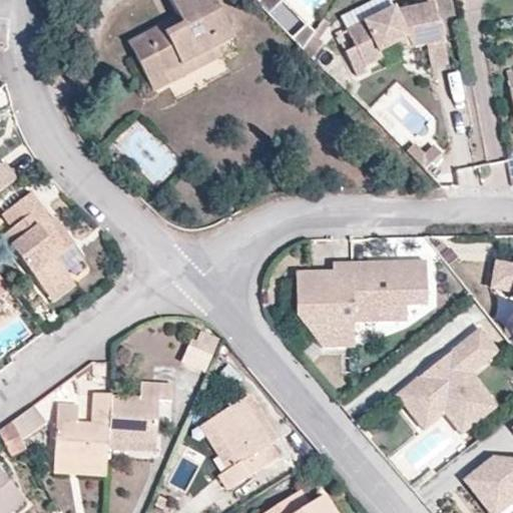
[(218,46),(234,38),(214,0),(171,0),(179,15),(184,23),(166,33),(162,24),(145,33),(152,47),(136,55),(154,90),(170,82),(166,73),(218,46)]
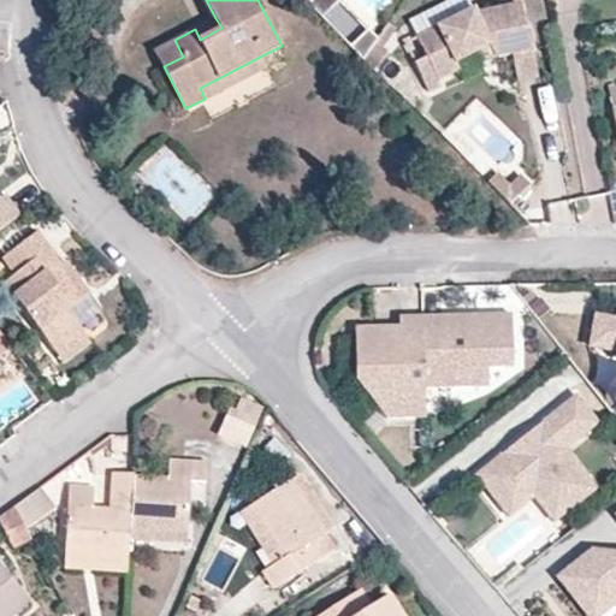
[(323,18),(339,1),(338,0),(309,0),(309,5),(323,18)]
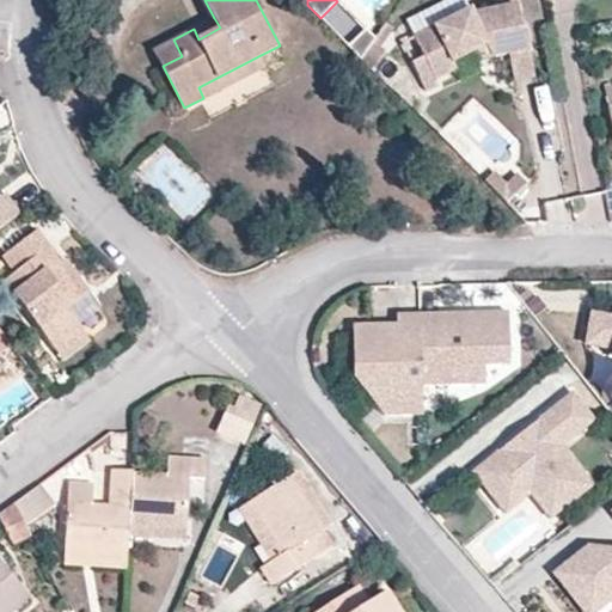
[(411,35),(466,8),(461,0),(441,0),(404,18),(411,35)]
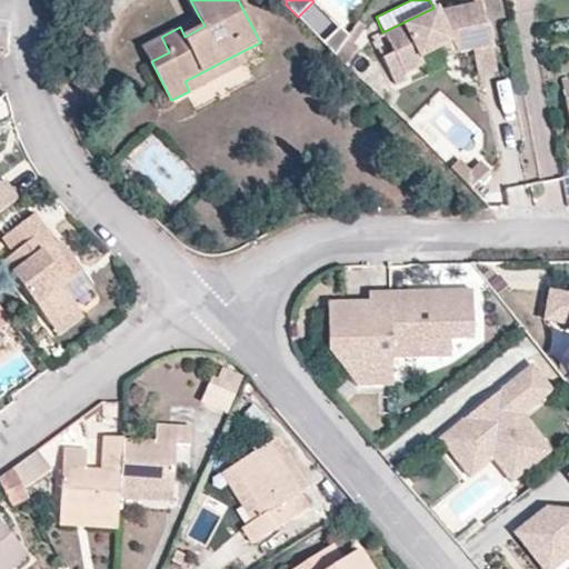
[(490,45),(487,25),(482,25),(478,2),(436,11),(433,8),(382,32),(391,51),(380,57),(393,82),(405,77),(402,72),(421,62),(419,56),(436,48),(440,46),(437,40),(447,36),(450,41),(455,51),(471,48),(490,45)]
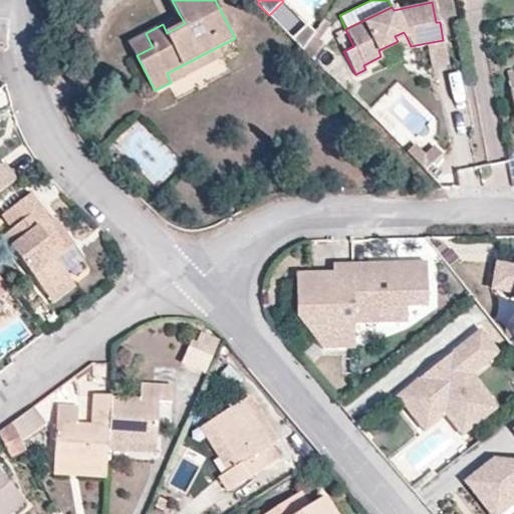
[(167,33),(185,23),(180,15),(163,24),(167,33)]
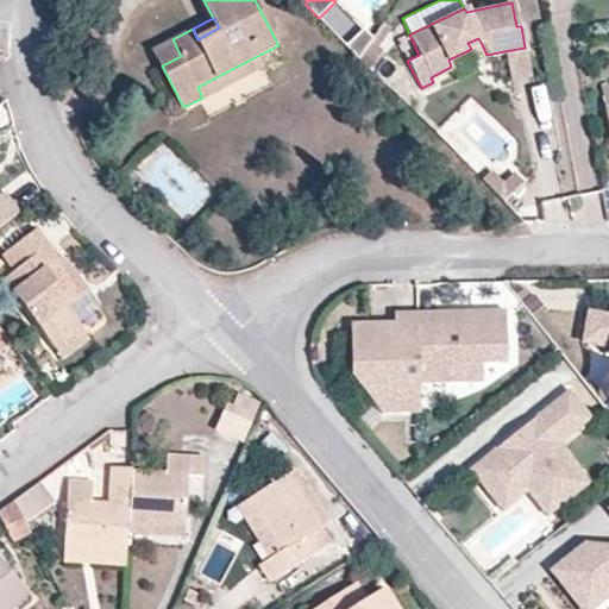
[(370,42),(372,39),(364,30),(346,48),(358,60),(370,42)]
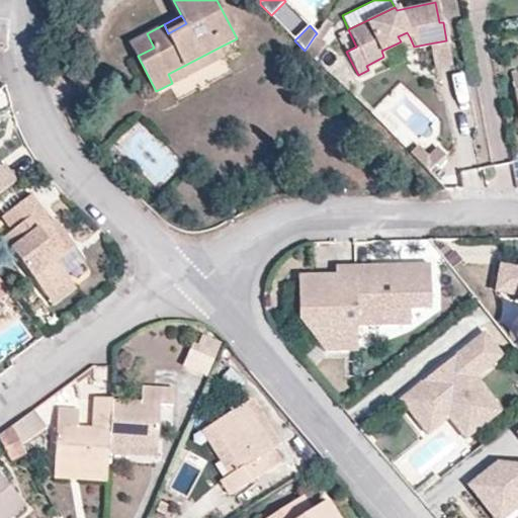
[(401,41),(410,37),(407,32),(398,36),(401,41)]
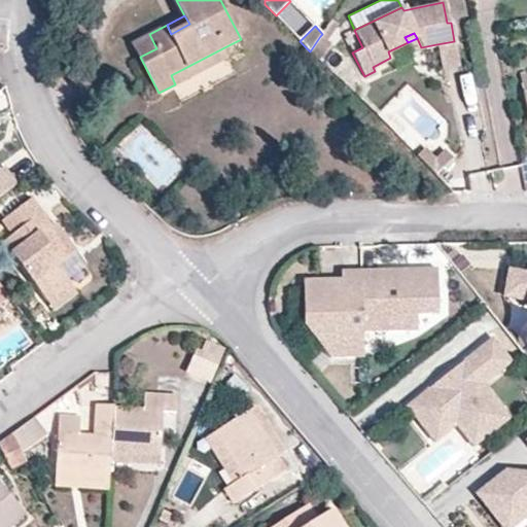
[(140,57),(156,48),(149,34),(133,42),(140,57)]
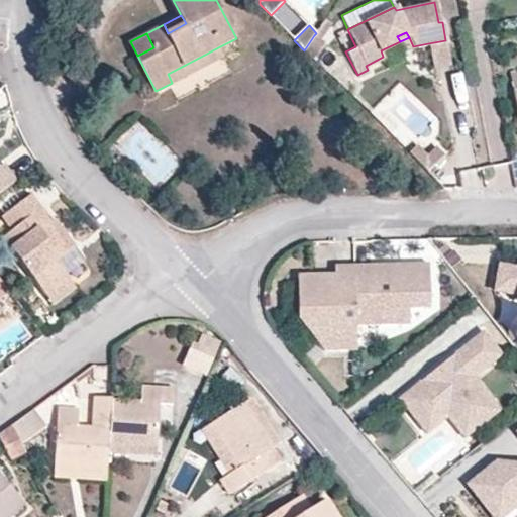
[(312,59),(324,42),(314,35),(304,50),(312,59)]
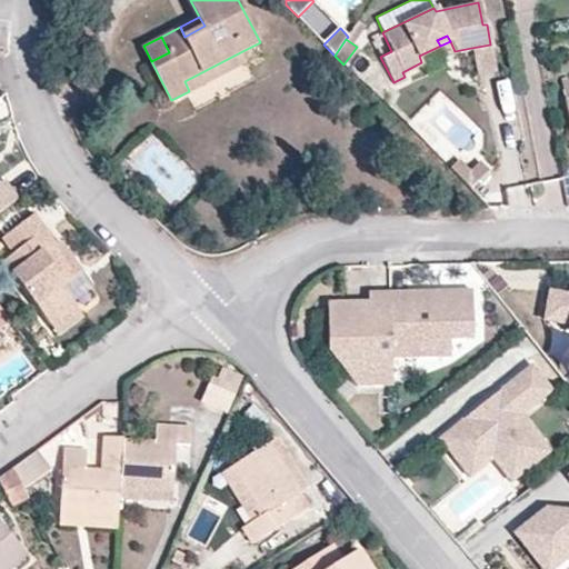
[(455,51),(450,41),(440,46),(436,48),(438,52),(441,55),(455,51)]
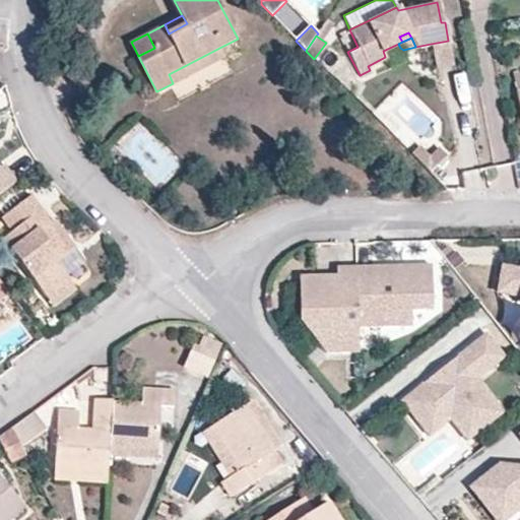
[(452,62),(448,41),(431,44),(435,65),(452,62)]
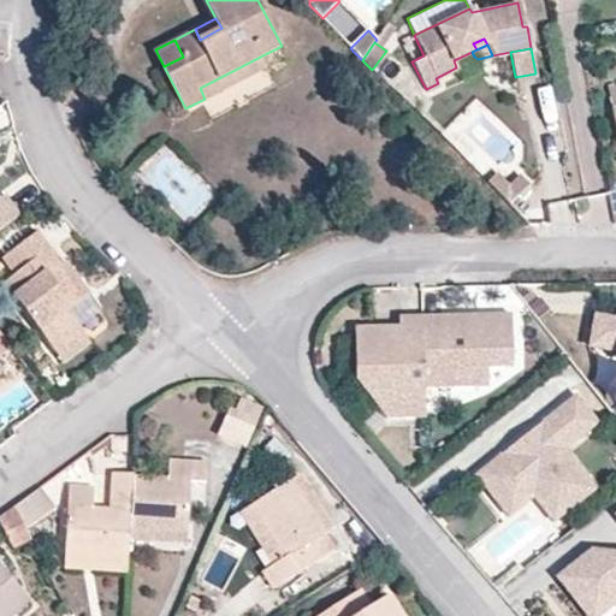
[(205,99),(267,65),(262,55),(200,88),(205,99)]
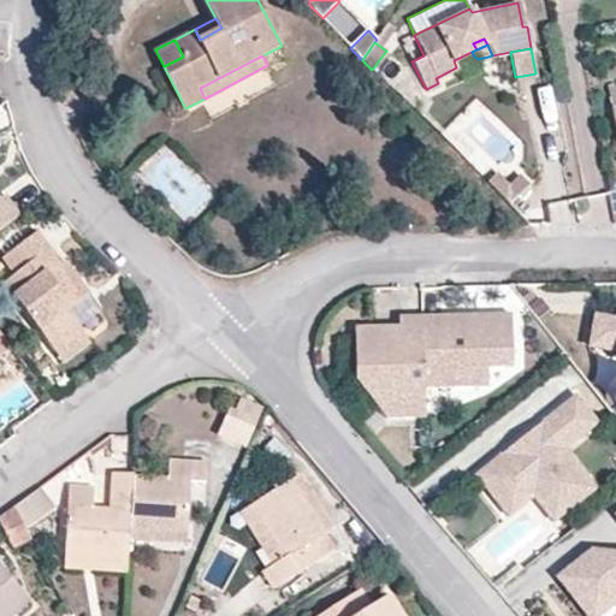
[(507,185),(495,172),(486,181),(498,193),(507,185)]
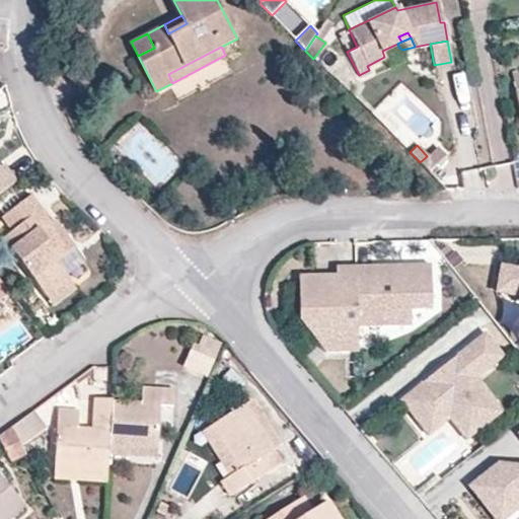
[(428,170),(444,154),(436,147),(427,156),(420,162),(428,170)]
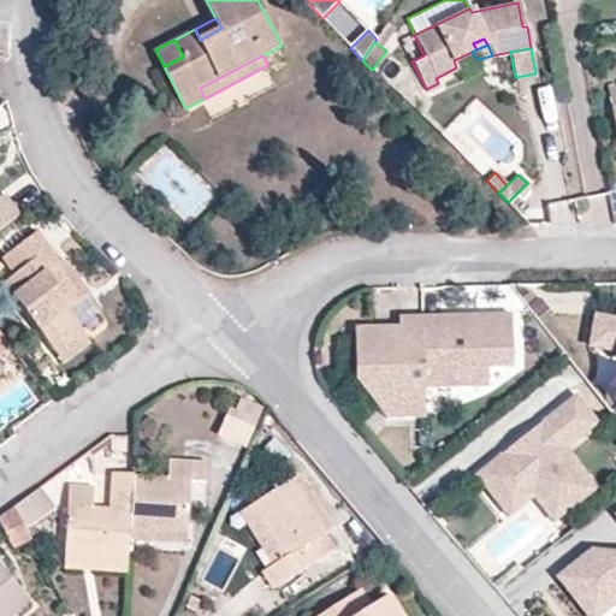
[(0,196),(0,226),(17,214),(3,194),(0,196)]
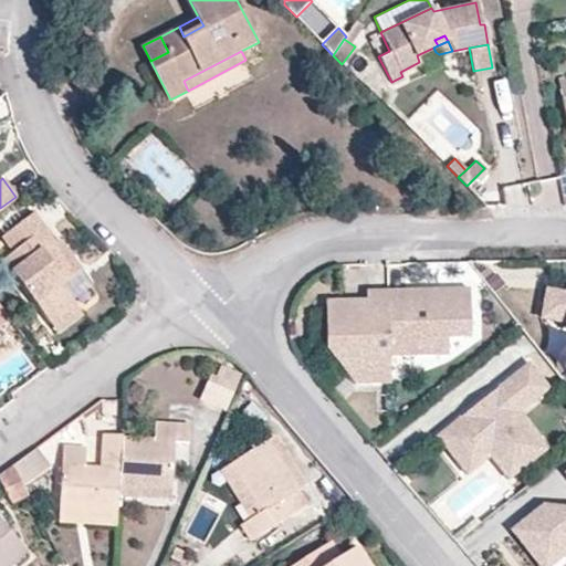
[(60,241),(55,244),(50,249),(39,232),(43,229),(33,215),(2,237),(13,252),(2,261),(49,324),(74,305),(71,302),(61,287),(82,272),(71,257),(60,241)]
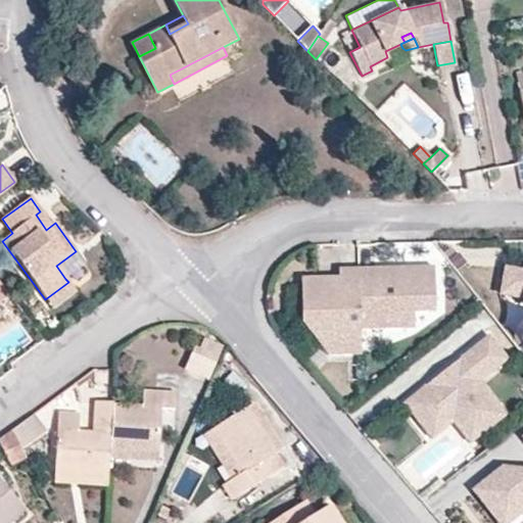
[(51,226),(40,211),(36,215),(46,230),(51,226)]
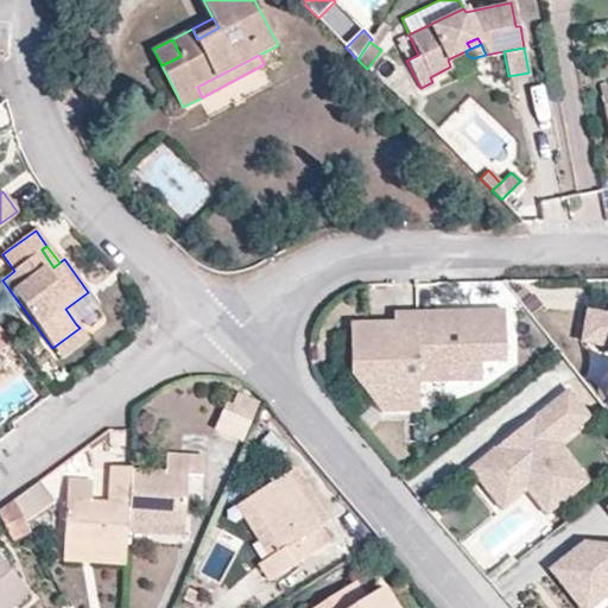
[(76,324),(99,306),(88,292),(65,309),(76,324)]
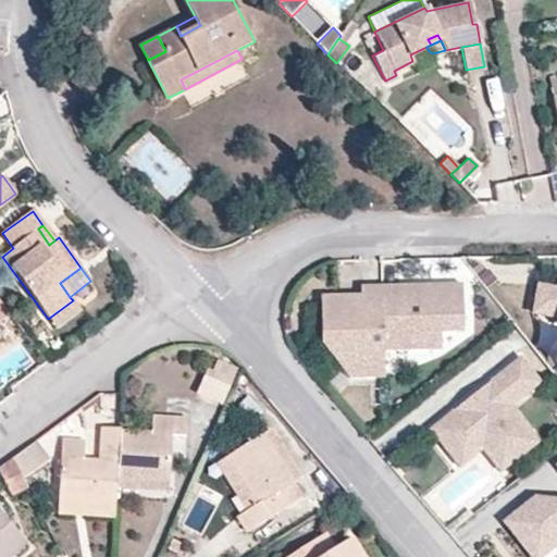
[(460,331),(459,284),(428,284),(429,293),(420,293),(420,284),(380,285),(382,349),(440,348),(438,331),(460,331)]
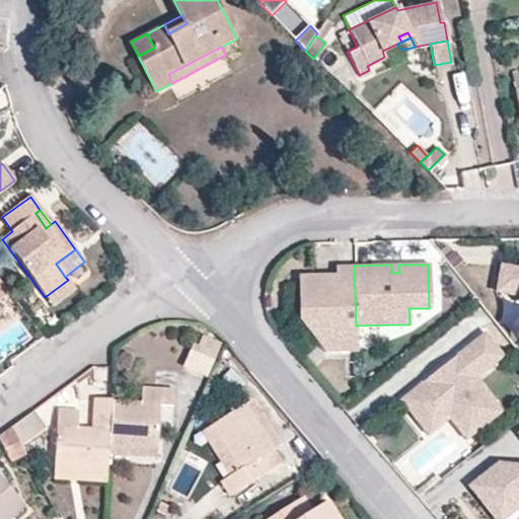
[(356,325),(354,266),(335,266),(335,274),(335,280),(326,280),(326,275),(298,275),(299,320),(324,351),(356,351),(356,325)]
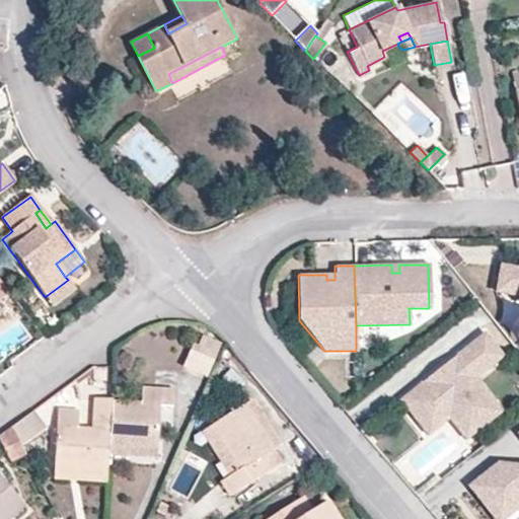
[(518,269),(500,266),(495,291),(515,295),(514,302),(518,302),(518,269)]
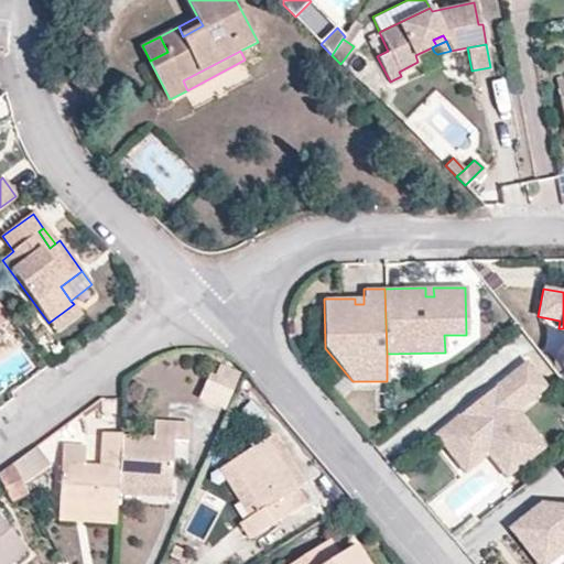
[(57,334),(82,315),(74,304),(49,323),(57,334)]
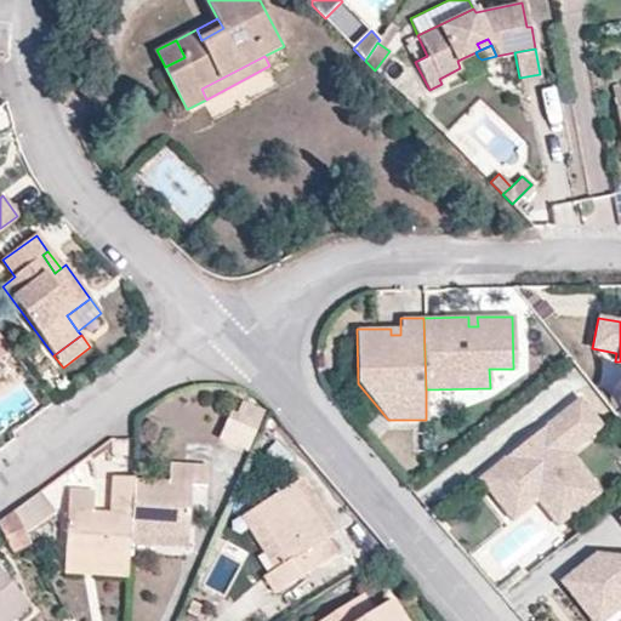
[(0,357),(10,349),(0,336),(0,357)]
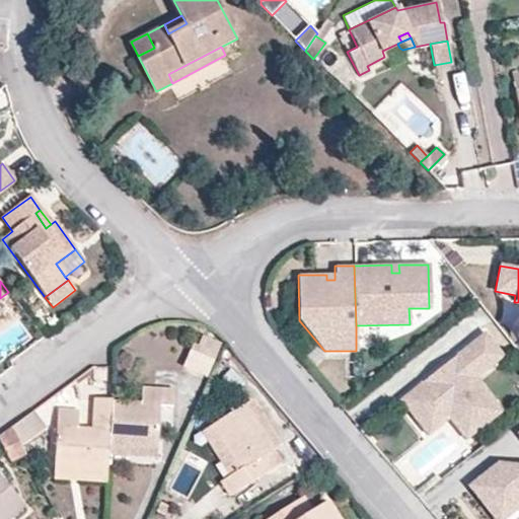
[(500,411),(473,377),(501,355),(484,332),(399,399),(418,422),(444,400),(471,434),(500,411)]
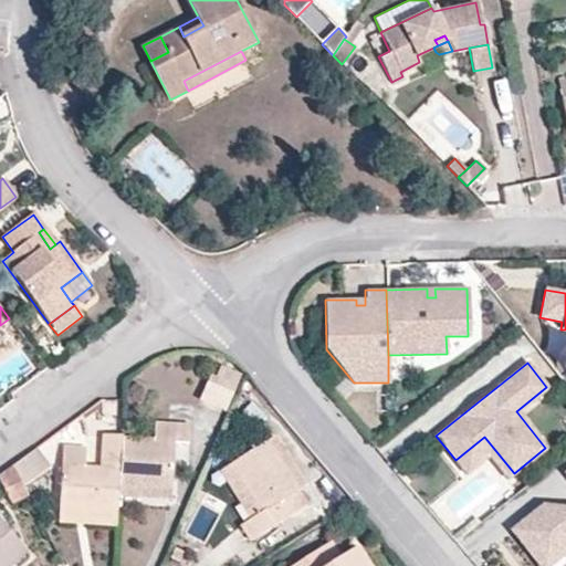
[(226,413),(242,375),(221,366),(216,377),(210,375),(200,402),(226,413)]
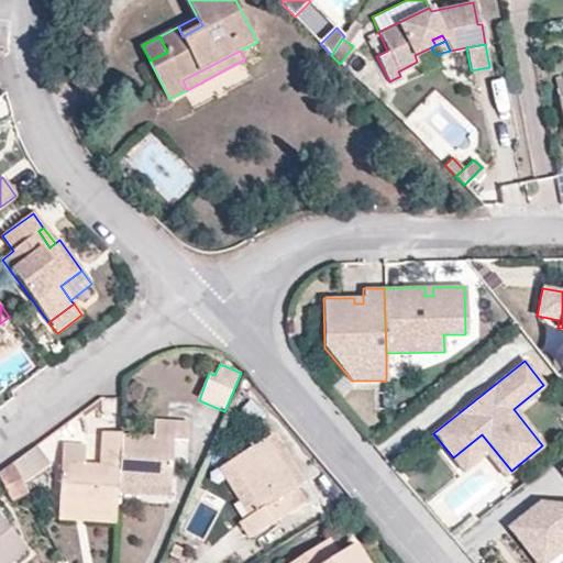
[(172,457),(173,438),(187,438),(188,420),(153,418),(152,435),(120,433),(118,476),(170,479),(172,457)]
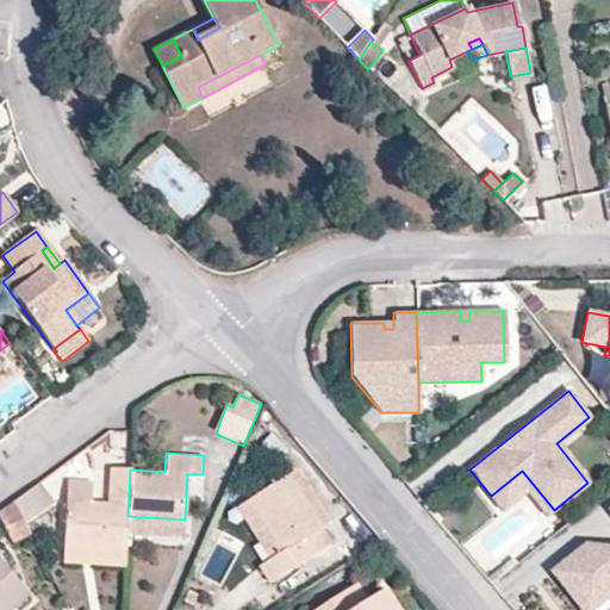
[(128,516),(130,470),(131,467),(111,466),(109,503),(91,502),(92,481),(67,479),(63,547),(86,548),(125,551),(126,533),(128,516)]
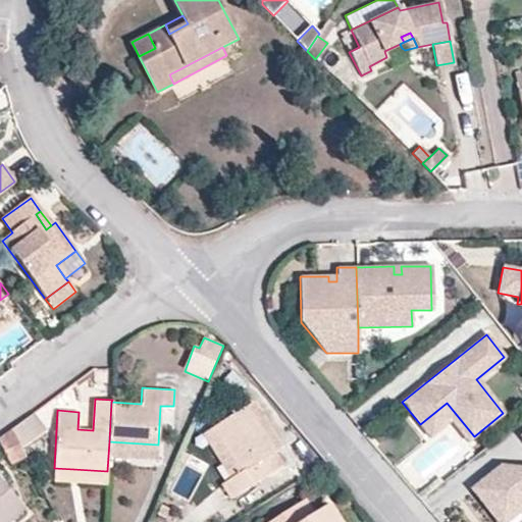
[(281,447),(253,402),(247,406),(275,451),(281,447)]
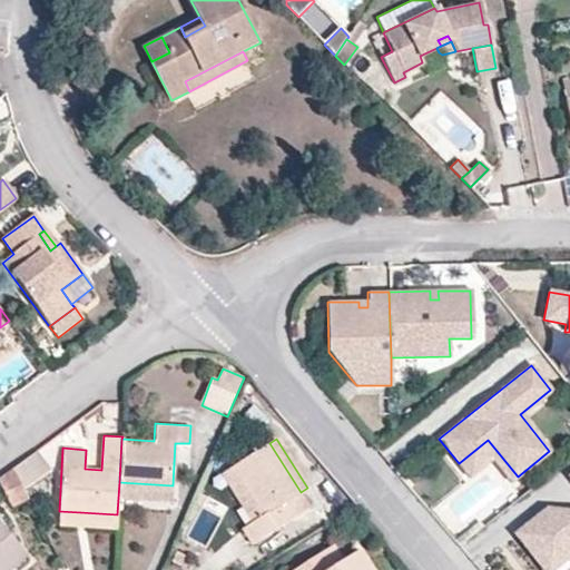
[(518,477),(488,440),(459,463),(469,477),(492,458),(511,482),(518,477)]
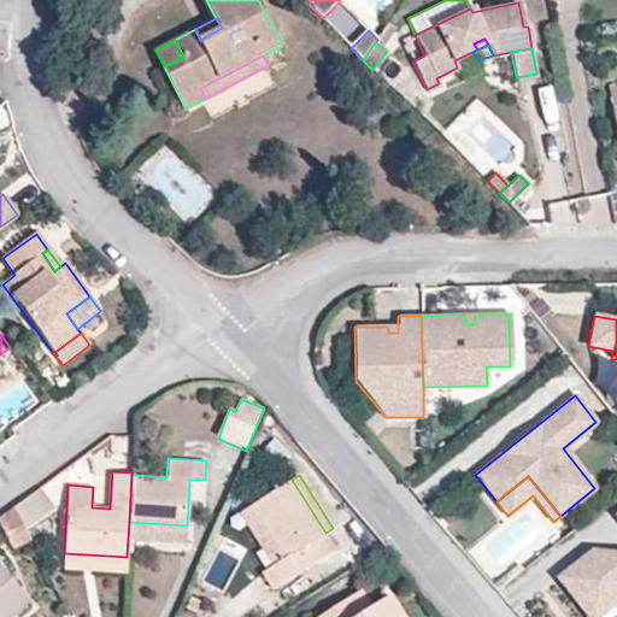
[(325,533),(292,480),(253,504),(286,557),(272,564),(262,571),(265,580),(272,589),(335,548),(325,533)]
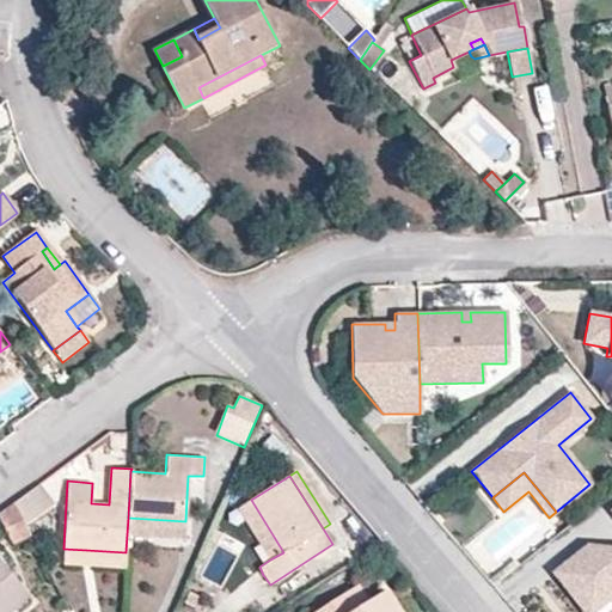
[(53,503),(38,483),(14,501),(25,524),(53,503)]
